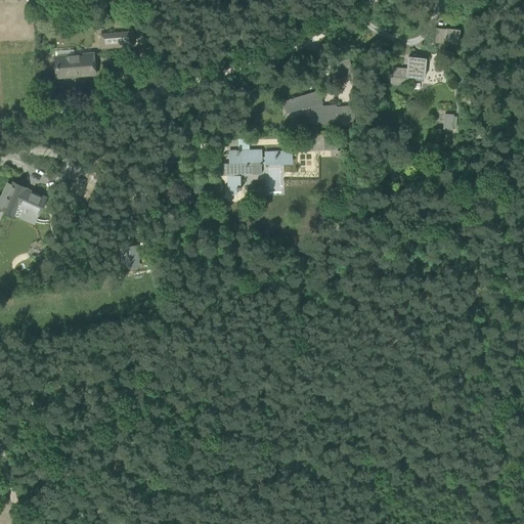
[(113,18),(114,32),(99,33),(100,48),(132,46),(131,36),(132,36),(132,31),(128,31),(127,17),(113,18)]
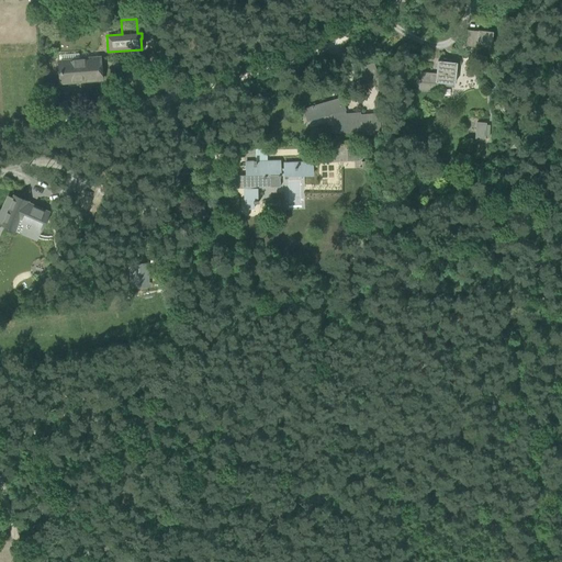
[(465,46),(490,49),(492,32),(468,29),(465,46)]
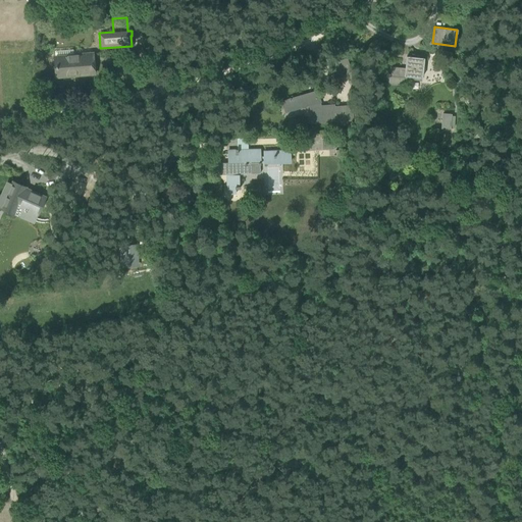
[(55,55),(57,76),(93,73),(92,52),(55,55)]
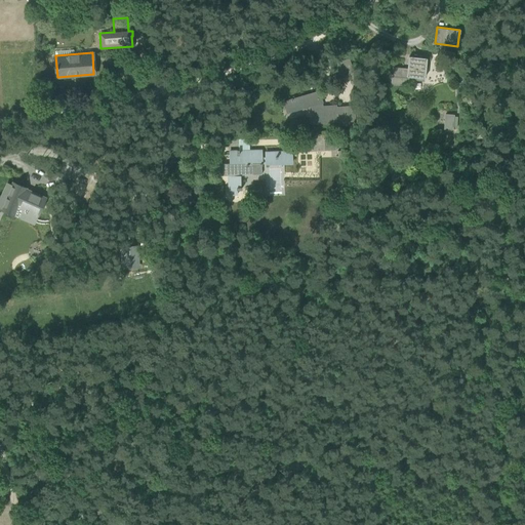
[(391,83),(407,85),(408,77),(423,78),(426,58),(410,57),(409,69),(392,67),(391,83)]
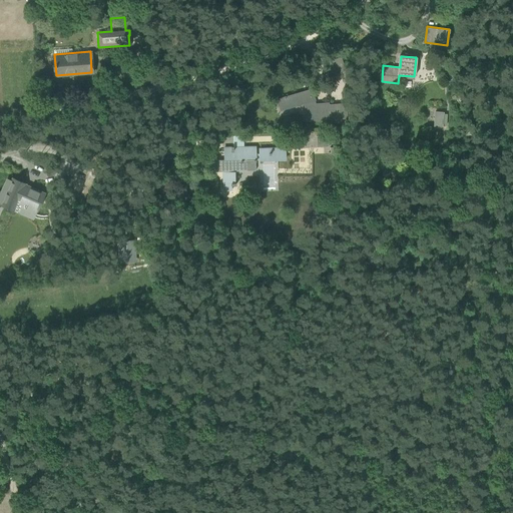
[(345,70),(342,60),(328,65),(331,75),(345,70)]
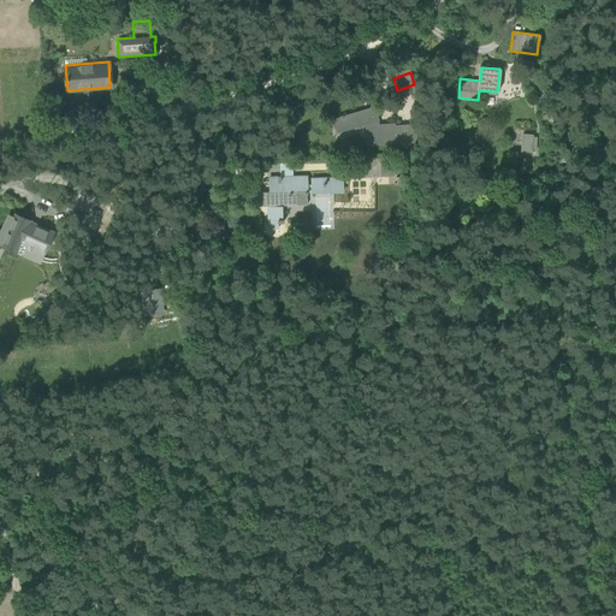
[(375,122),(378,120),(374,107),(333,119),(337,132),(363,125),(366,131),(366,146),(415,143),(415,125),(396,126),(396,125),(395,125),(395,124),(381,125),(383,130),(378,131),(375,122)]
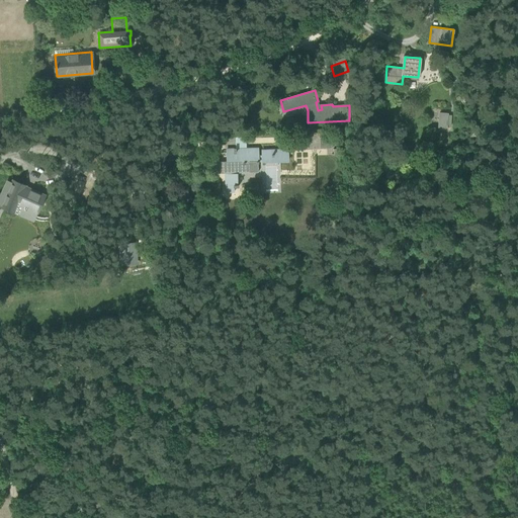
[(439,113),(438,128),(446,128),(447,113),(439,113)]
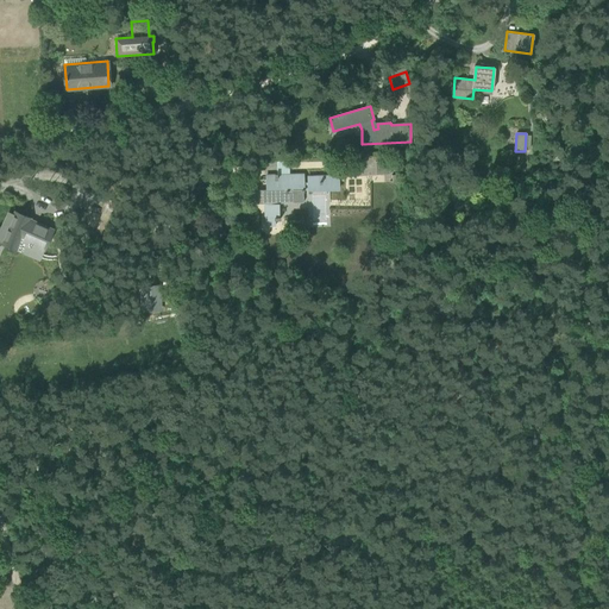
[(376,162),(376,175),(390,174),(389,162),(376,162)]
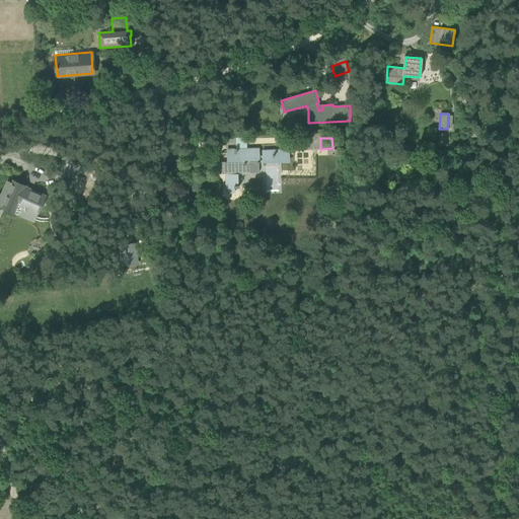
[(227,175),(228,188),(229,188),(229,193),(236,193),(236,188),(240,188),(240,186),(238,186),(238,175),(238,173),(251,172),(251,163),(258,163),(258,164),(261,164),(261,163),(290,162),(290,151),(264,151),(265,156),(261,156),(260,149),(237,150),(237,149),(235,149),(236,153),(223,153),(223,154),(228,154),(229,161),(232,161),(232,162),(219,163),(219,173),(232,173),(232,175),(227,175)]
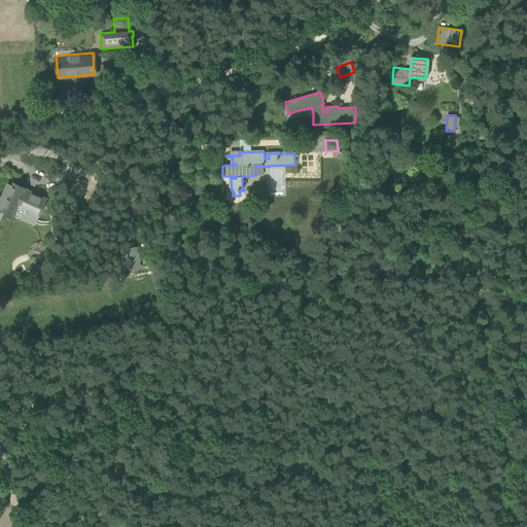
[(93,194),(99,177),(92,175),(88,185),(78,181),(75,187),(77,188),(75,194),(84,198),(85,199),(88,200),(89,200),(91,200),(93,198),(93,197),(93,196),(93,194)]
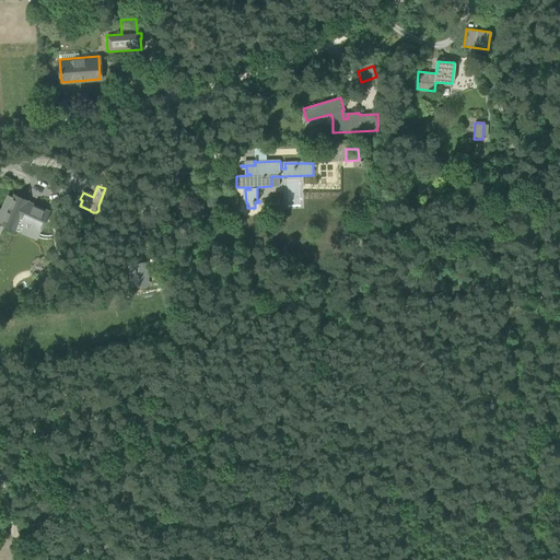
[(32,208),(27,206),(28,203),(13,196),(10,205),(4,202),(0,212),(0,221),(3,223),(4,221),(7,222),(6,224),(15,229),(19,221),(27,224),(26,226),(39,232),(45,220),(39,218),(43,209),(33,205),(32,208)]
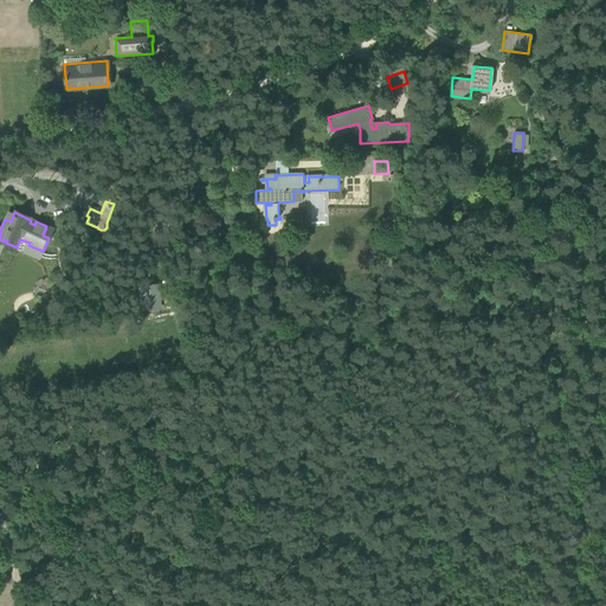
[(160,285),(141,285),(141,309),(160,309),(160,285)]
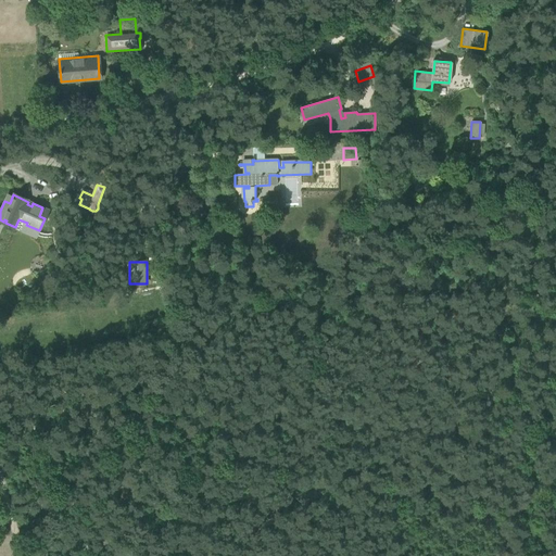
All buildings are outlined.
